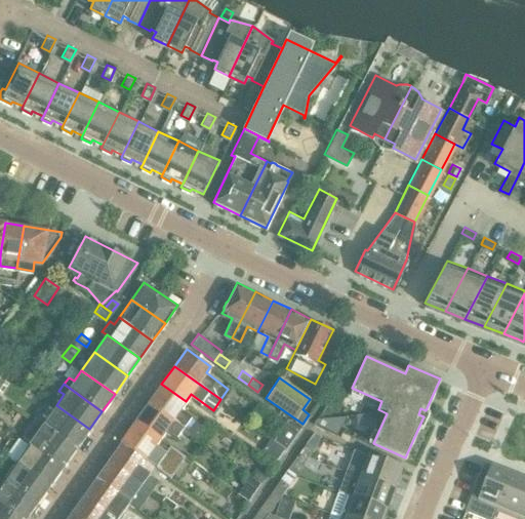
[(151,399),(149,402),(184,427),(197,436),(203,427),(199,424),(200,423),(191,415),(180,408),(186,401),(161,384),(154,395),(151,399)]
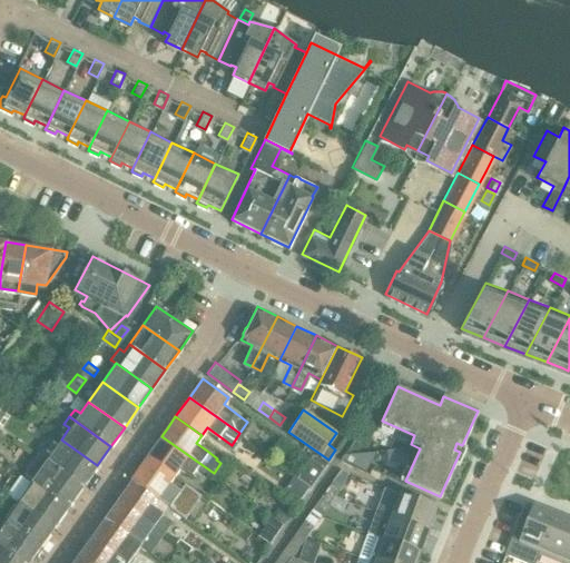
[(156,444),(148,455),(175,474),(179,466),(192,474),(199,463),(161,436),(159,440),(156,444)]
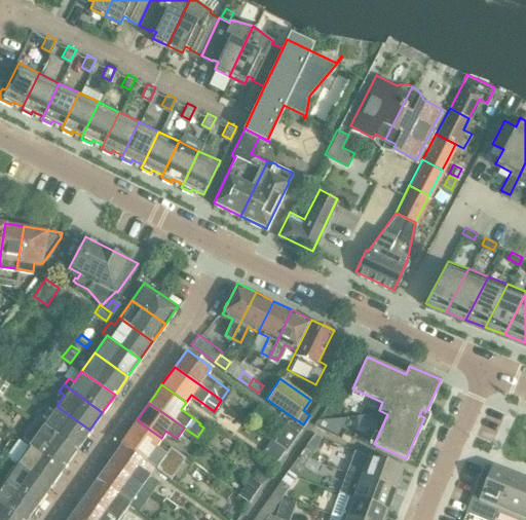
[(57,406),(44,423),(77,447),(89,430),(57,406)]
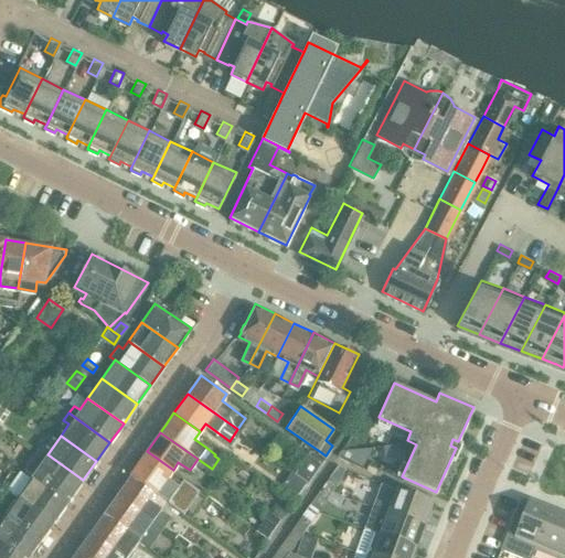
[(34,473),(33,475),(68,501),(83,480),(48,454),(39,448),(24,467),(34,473)]
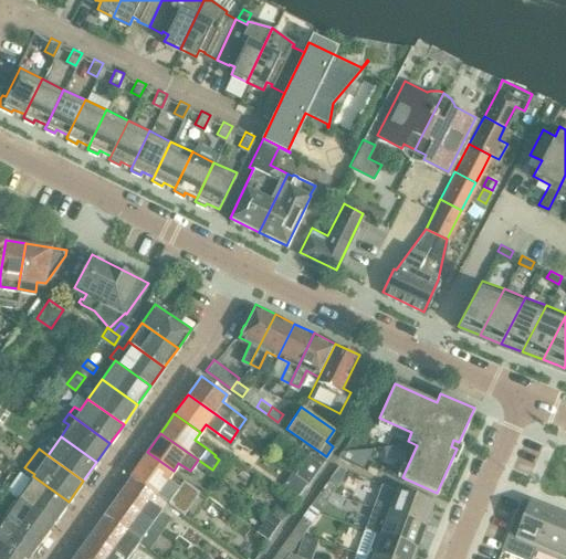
[(296,472),(308,481),(324,459),(312,450),(296,472)]
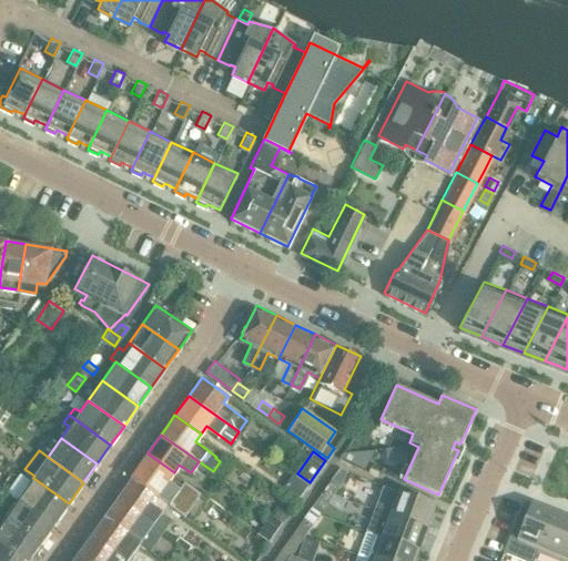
[(148,454),(131,477),(168,502),(184,514),(201,491),(184,480),(179,488),(169,480),(174,472),(148,454)]
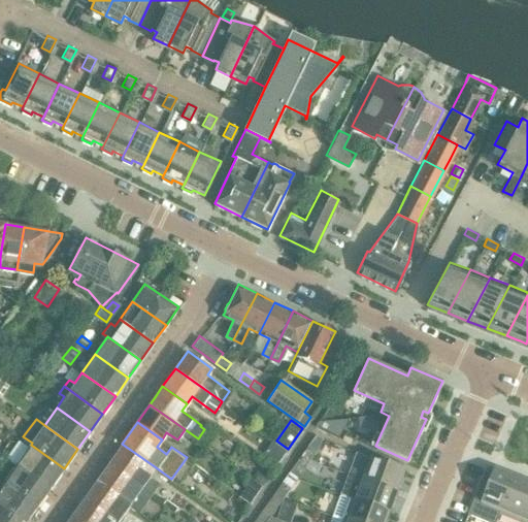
[(122,444),(109,461),(152,492),(160,481),(151,475),(156,467),(122,444)]
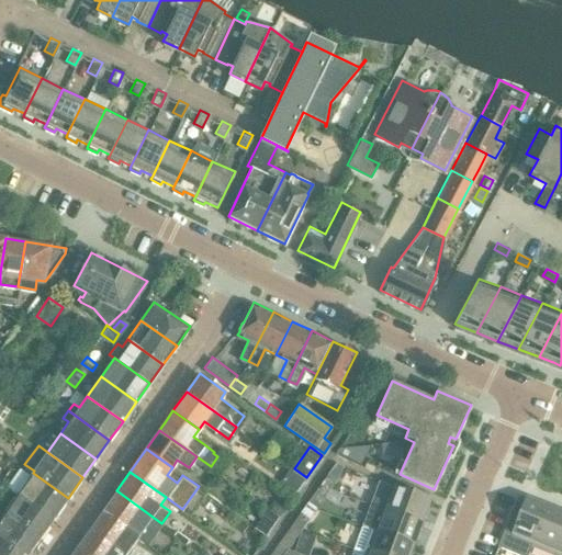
[(287,484),(295,489),(304,477),(296,472),(287,484)]
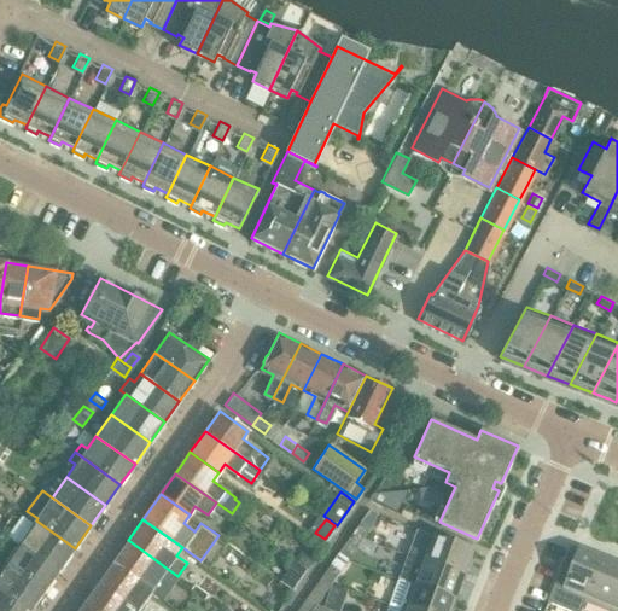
[(360,519),(354,529),(363,535),(369,527),(360,519)]
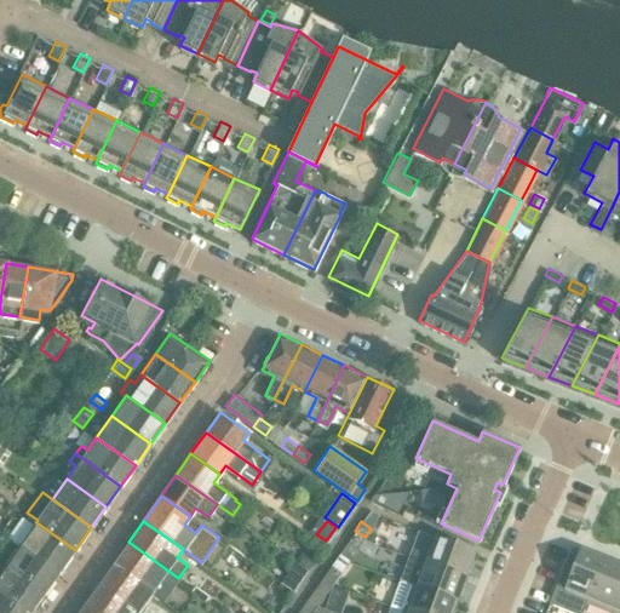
[(36,522),(19,545),(58,573),(75,550),(36,522)]
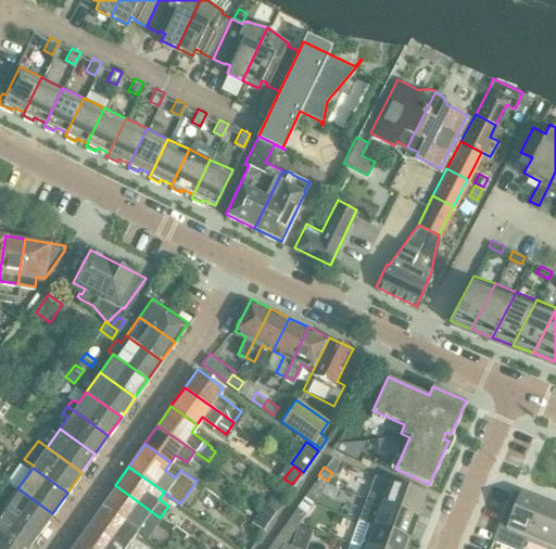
[(426,492),(375,473),(366,496),(417,514),(426,492)]
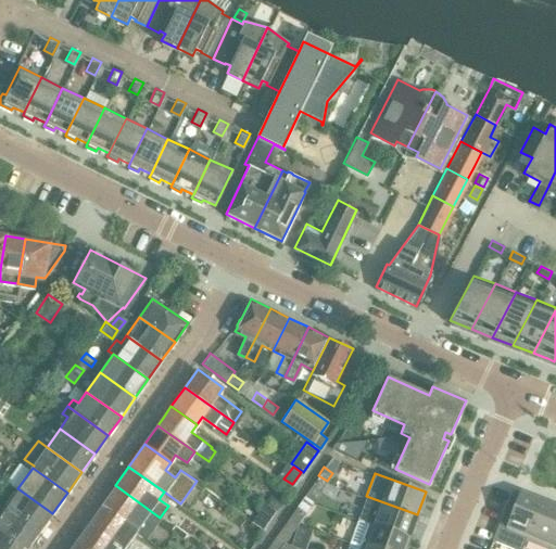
[(327,481),(318,475),(313,483),(321,489),(327,481)]
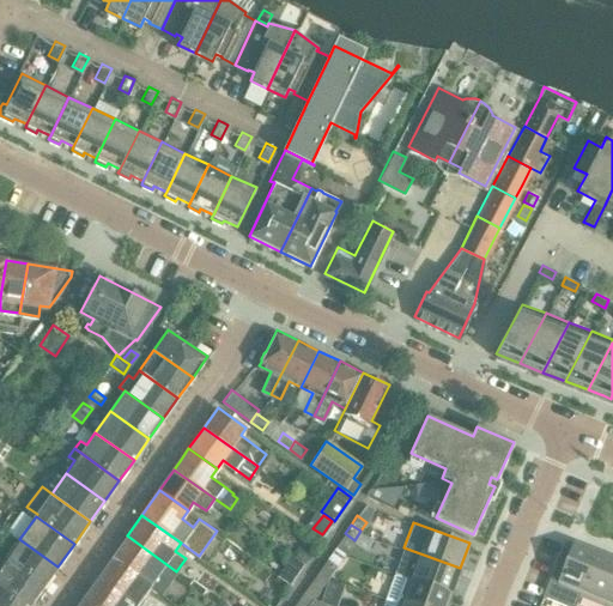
[(127,535),(111,556),(151,583),(162,592),(176,571),(127,535)]
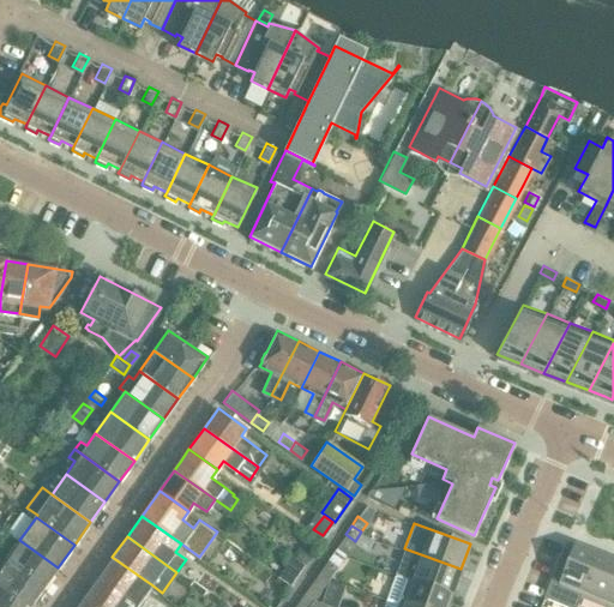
[(19,540),(5,560),(43,588),(58,568),(19,540)]
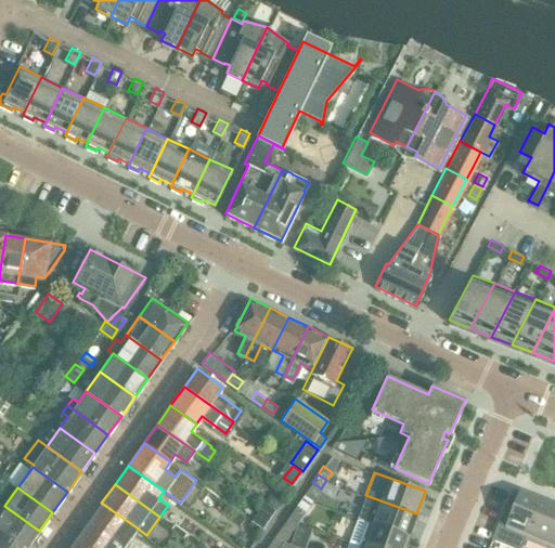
[(510,492),(491,537),(518,547),(520,547),(526,536),(541,498),(518,490),(516,494),(510,492)]
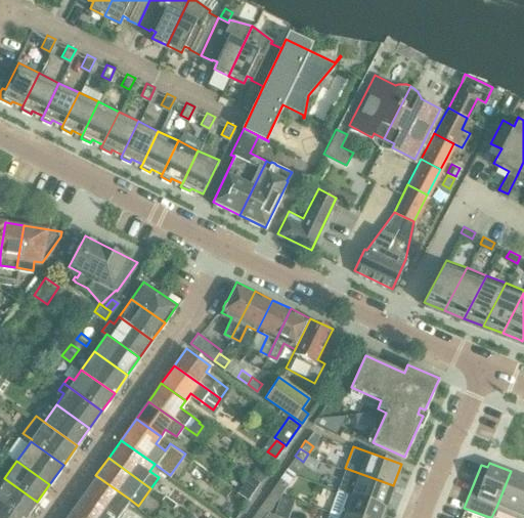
[(256,465),(250,473),(260,480),(266,471),(256,465)]
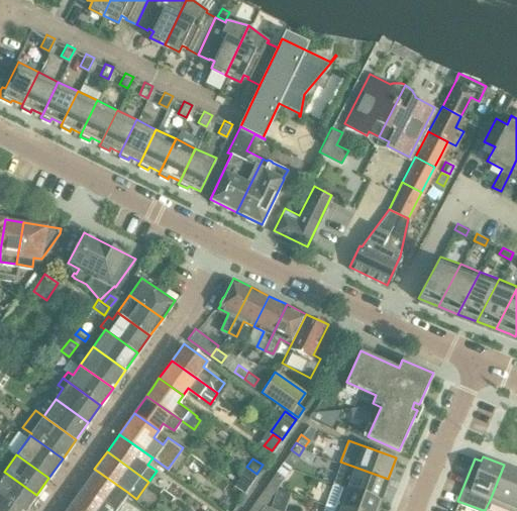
[(340,462),(333,482),(381,499),(388,479),(340,462)]
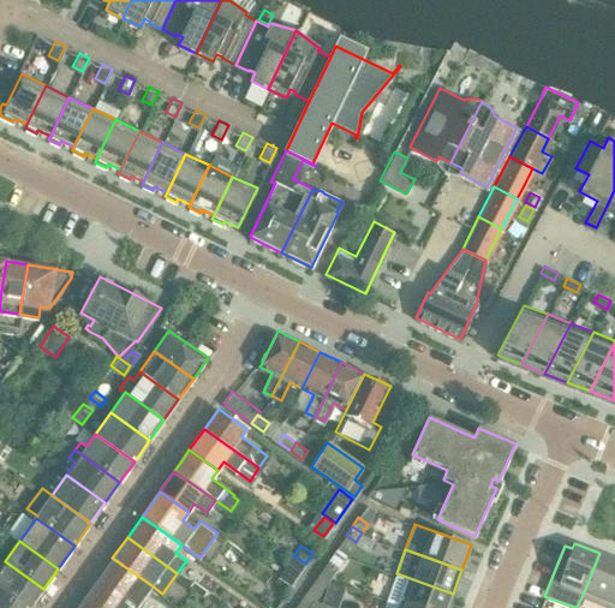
[(614,559),(599,553),(583,595),(607,604),(614,582),(614,559)]
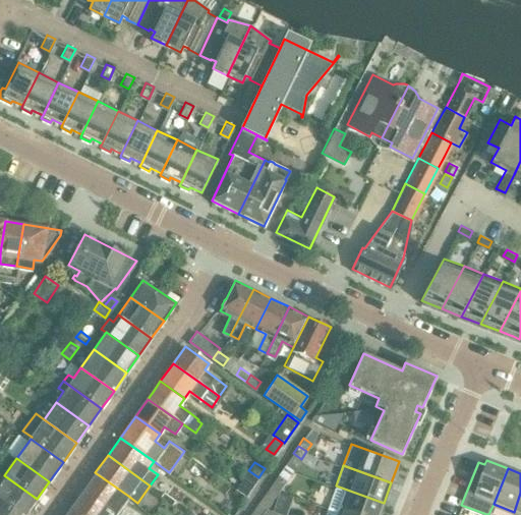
[(95,472),(82,491),(116,514),(128,496),(95,472)]
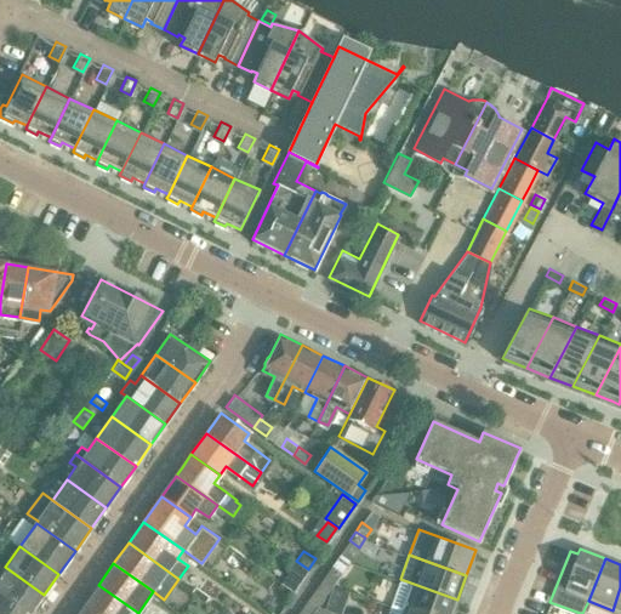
[(331,564),(325,574),(335,580),(341,572),(331,564)]
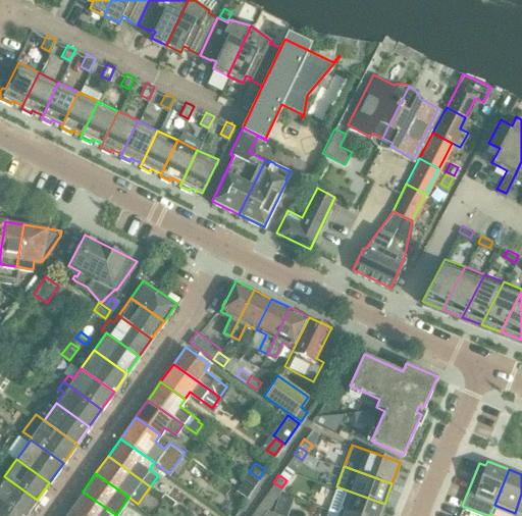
[(4,476),(0,481),(0,499),(23,515),(24,515),(37,500),(4,476)]
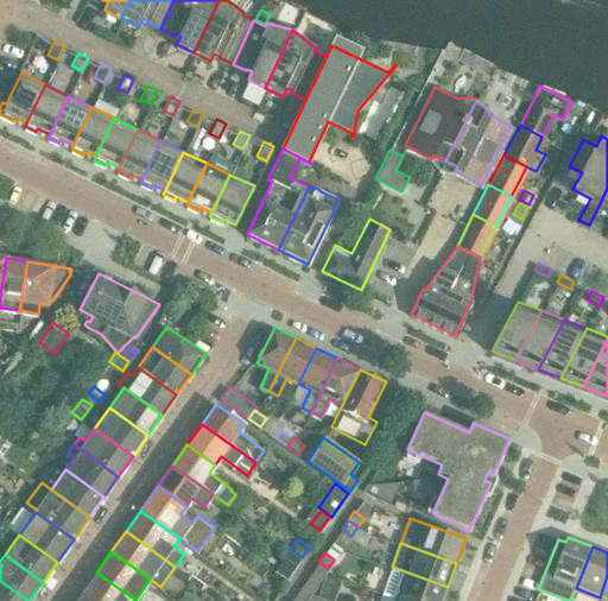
[(328,568),(318,562),(312,570),(322,577),(328,568)]
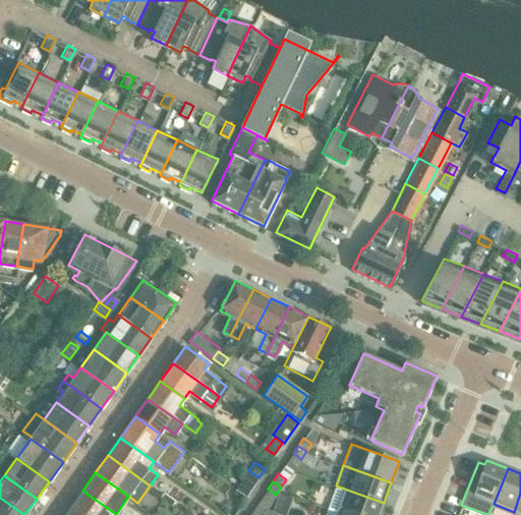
[(336,485),(328,506),(352,514),(379,514),(384,503),(336,485)]
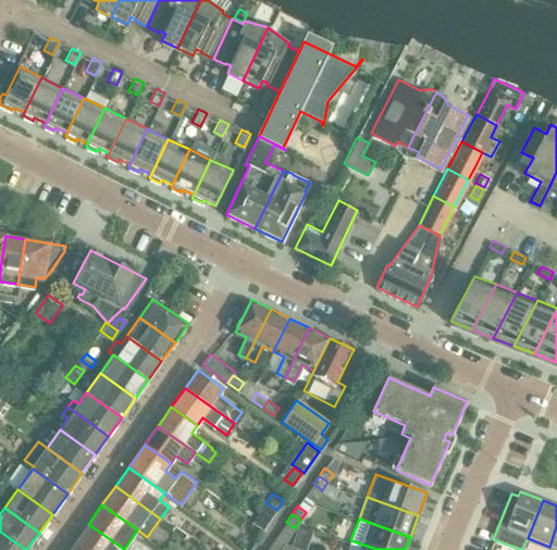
[(88,524),(75,542),(85,549),(125,549),(124,549),(88,524)]
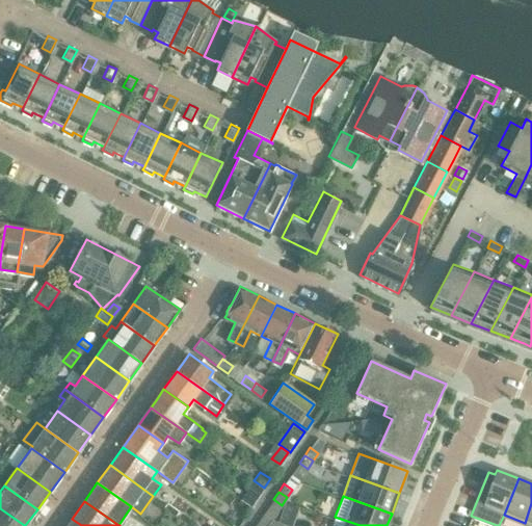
[(24,525),(0,508),(0,525),(24,525)]
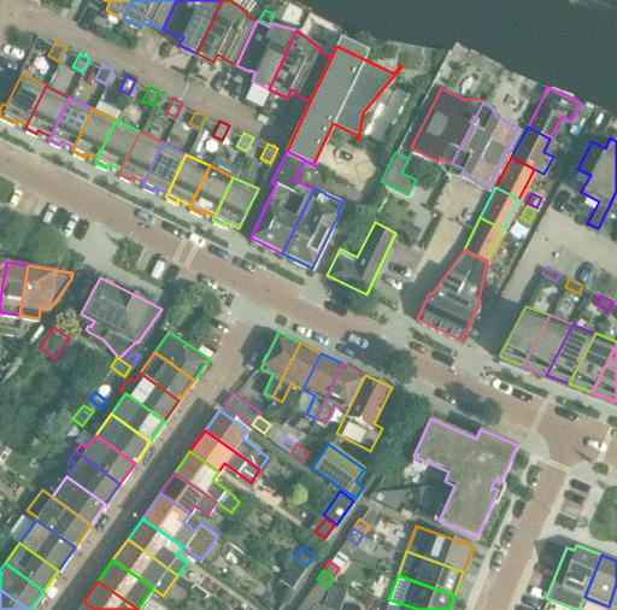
[(417,609),(388,599),(383,609),(417,609)]
